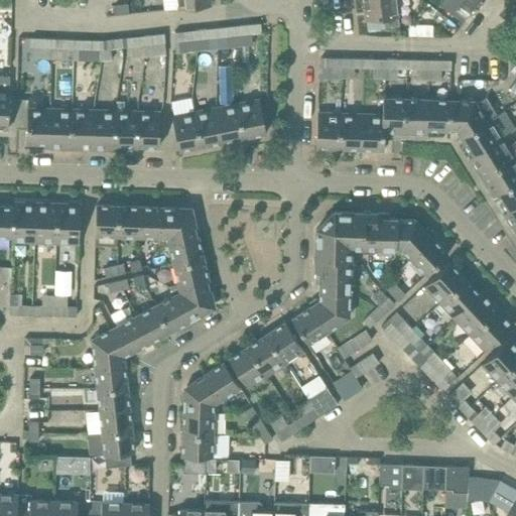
[(210,0),(176,0),(178,8),(211,5),(210,0)]
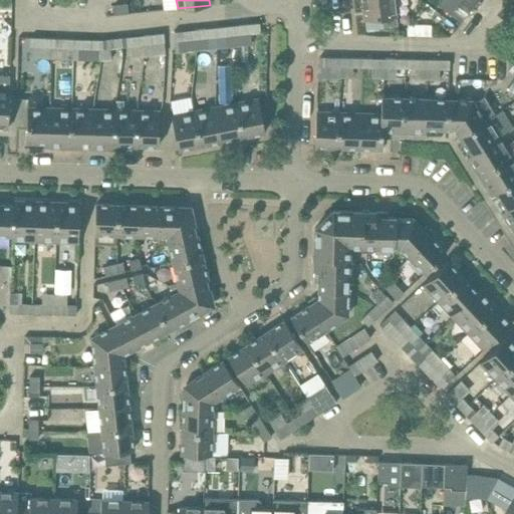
[(361,0),(363,20),(364,20),(382,18),(383,27),(398,25),(394,0),(361,0)]
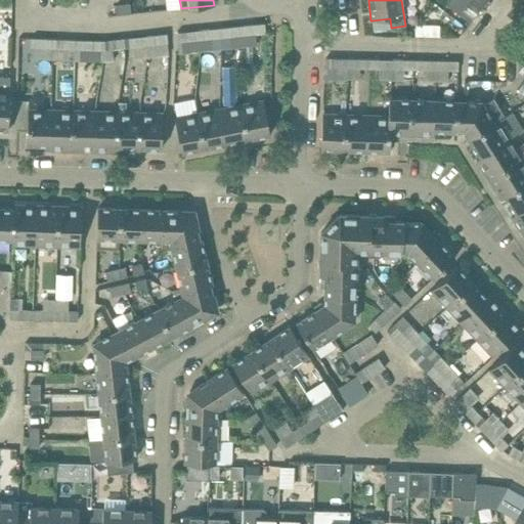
[(445,0),(444,2),(449,6),(454,10),(470,24),(477,14),(483,7),(475,0),(445,0)]
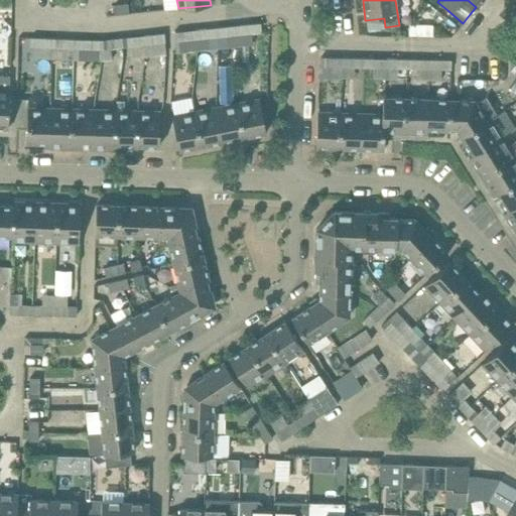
[(114,6),(115,15),(129,14),(128,4),(114,6)]
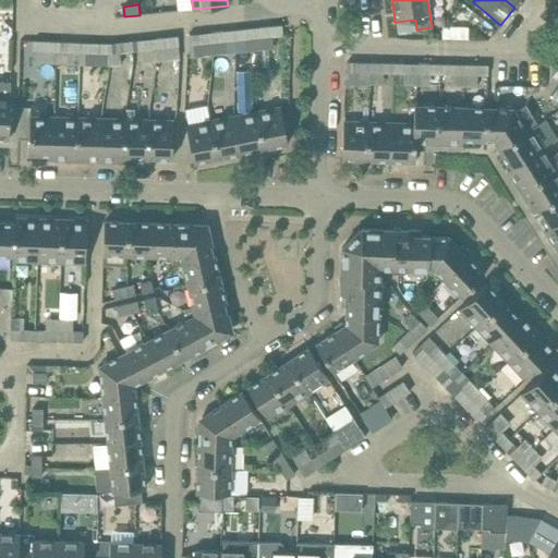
[(415,20),(396,22),(397,33),(416,31),(416,29),(415,20)]
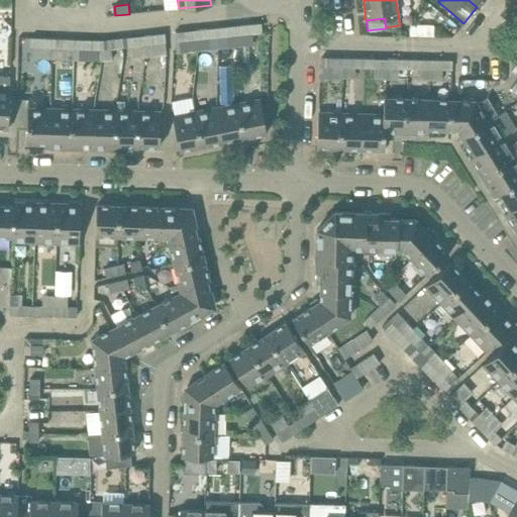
[(261,23),(238,26),(240,46),(253,44),(252,34),(262,33),(261,23)]
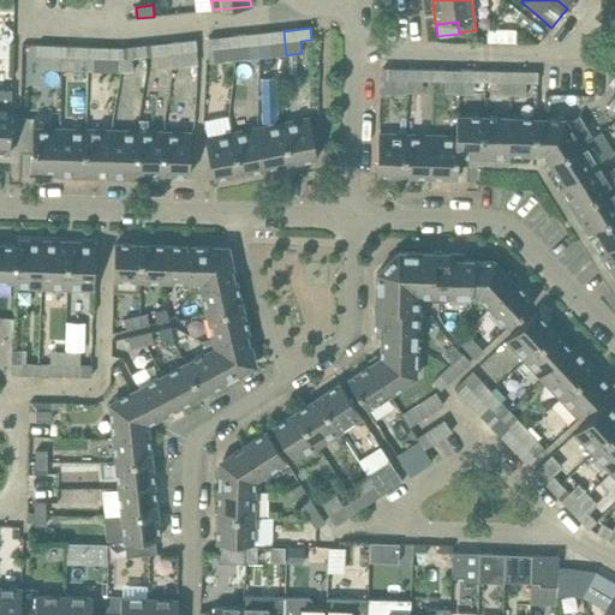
[(485,29),(485,43),(514,43),(514,29),(485,29)]
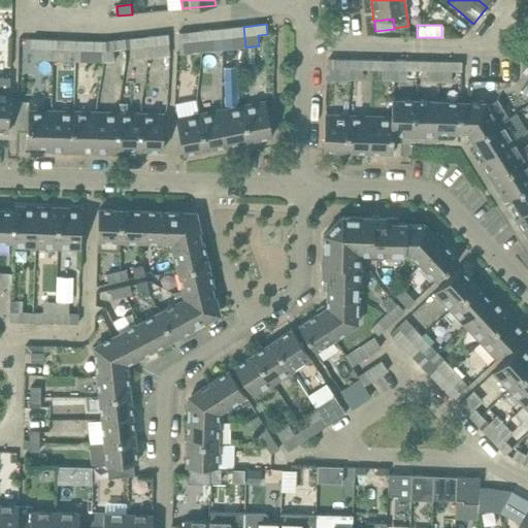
[(243,27),(222,29),(223,38),(232,37),(233,48),(245,47),(243,27)]
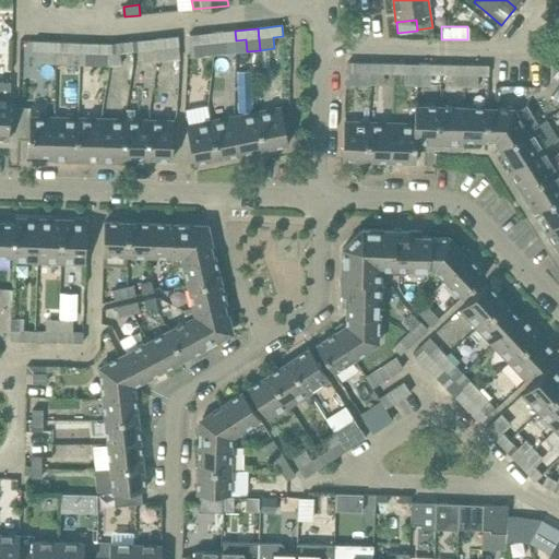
[(235,31),(206,33),(209,56),(227,54),(226,42),(236,40),(235,31)]
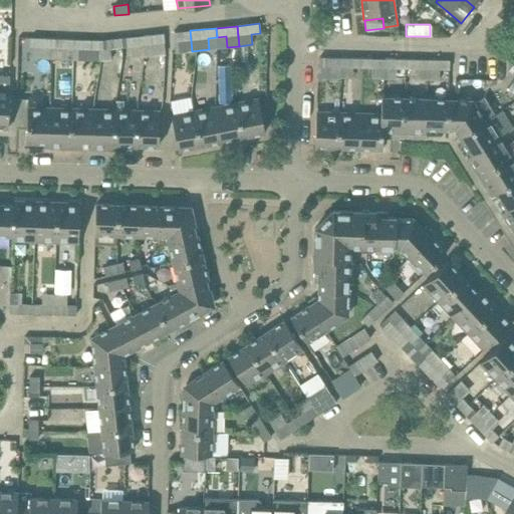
[(192,51),(190,30),(173,32),(175,52),(192,51)]
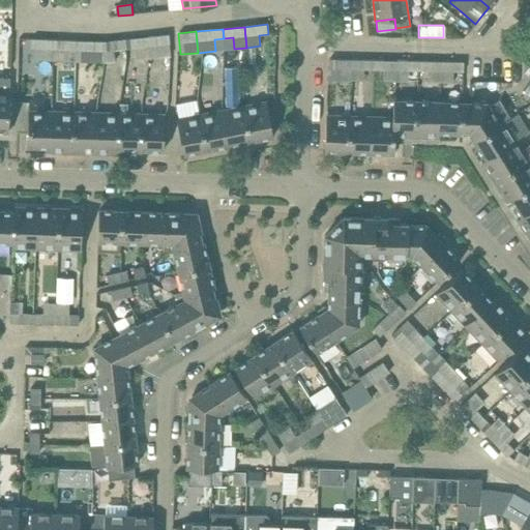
[(168,34),(150,36),(152,57),(170,55),(168,45),(169,45),(168,34)]
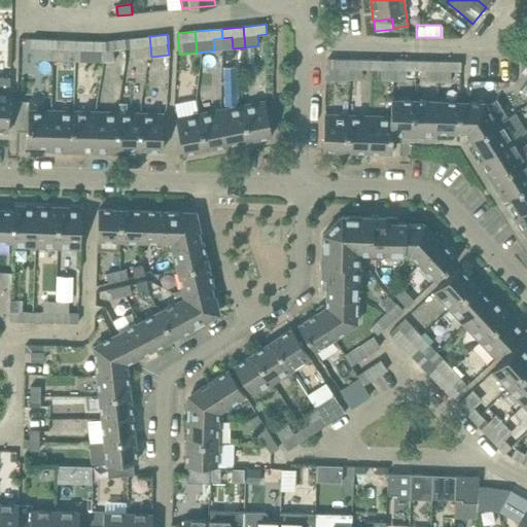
[(149,36),(127,39),(128,48),(134,48),(135,59),(151,57),(149,36)]
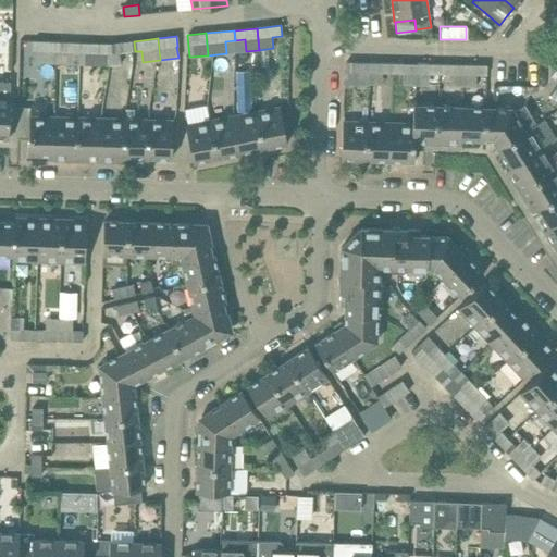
[(33,41),(33,51),(56,52),(57,41),(46,41),(33,41)]
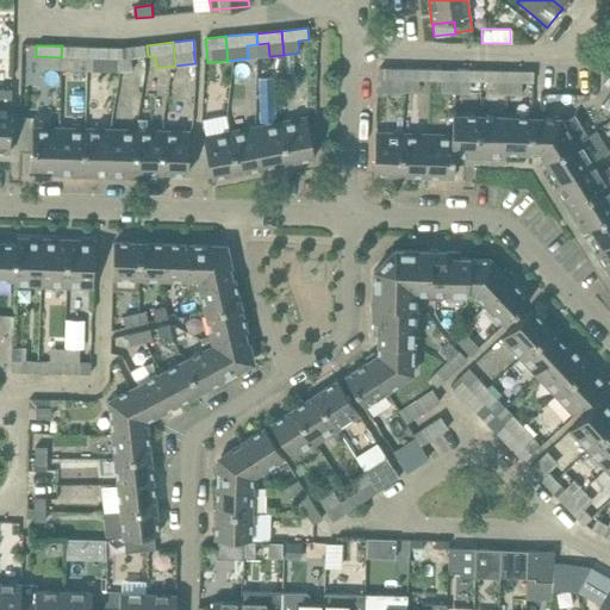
[(61,57),(61,70),(73,70),(87,70),(87,47),(62,45),(61,57)]
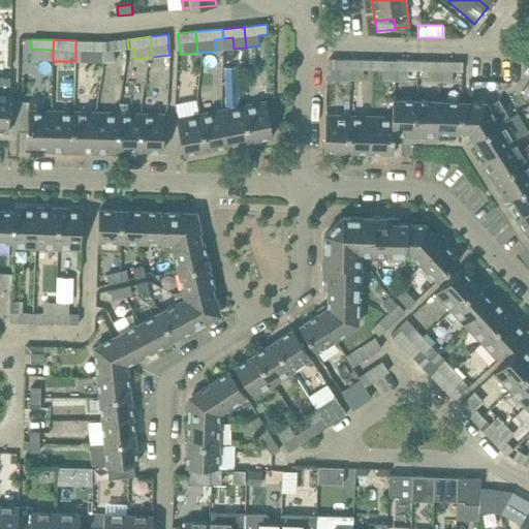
[(101,41),(103,62),(122,60),(121,50),(128,49),(127,39),(101,41)]
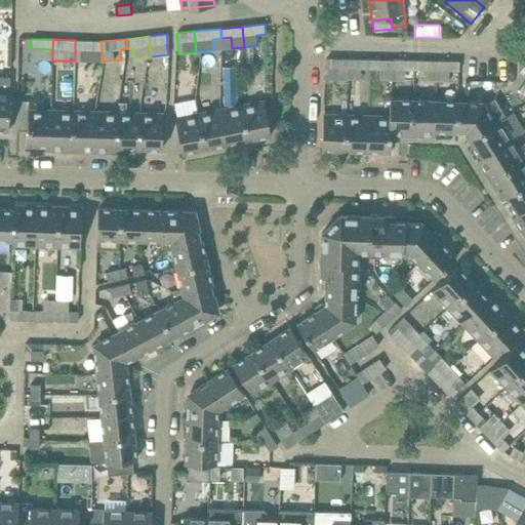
[(75,61),(103,62),(101,41),(75,40),(75,61)]
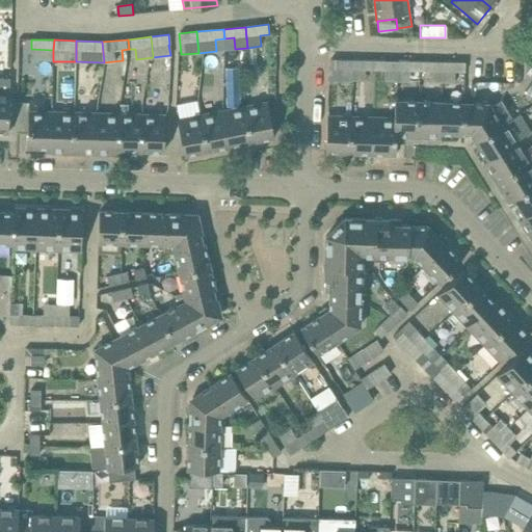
[(328,78),(352,78),(352,60),(330,59),(330,69),(328,69),(328,78)]
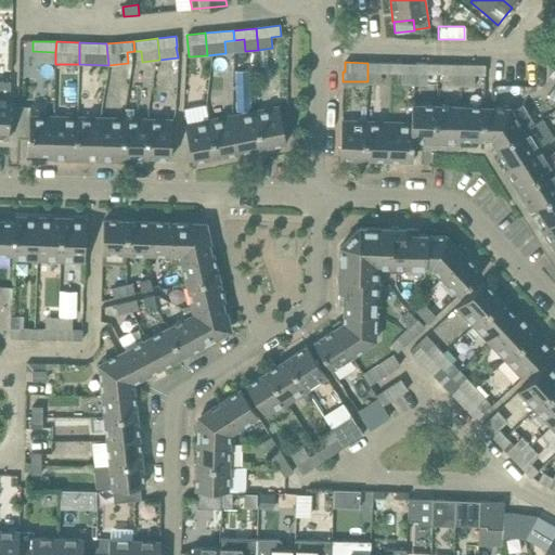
[(381,73),(391,73),(391,63),(368,63),(368,81),(381,81),(381,73)]
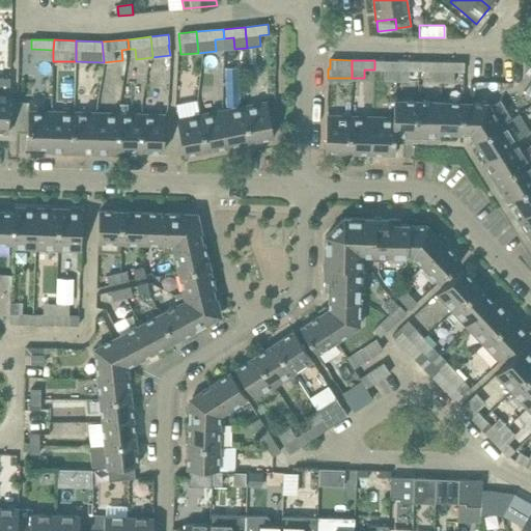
[(384,81),(397,82),(397,61),(374,60),(374,70),(385,71),(384,81)]
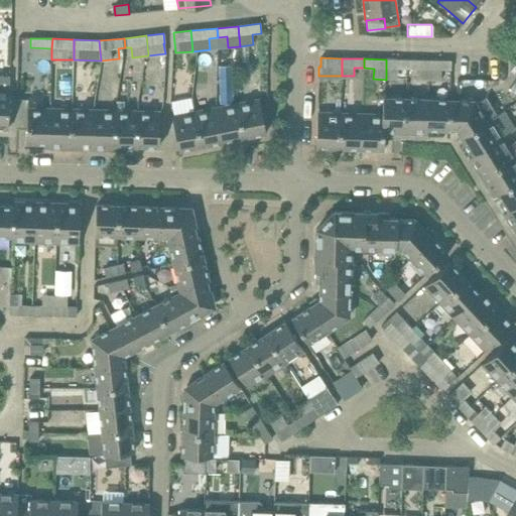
[(407,70),(408,70),(408,59),(386,59),(386,80),(407,80),(407,70)]
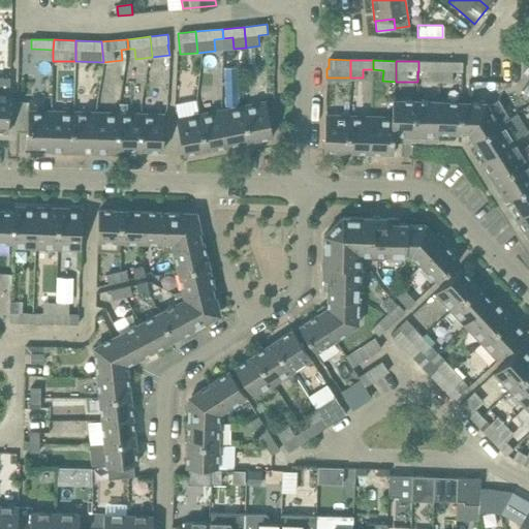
[(427,82),(440,82),(441,62),(418,61),(418,71),(427,71),(427,82)]
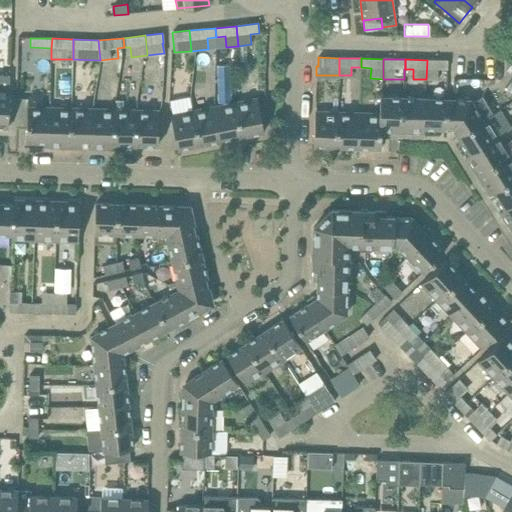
[(427,60),(426,79),(438,80),(438,69),(447,69),(448,60),(427,60)]
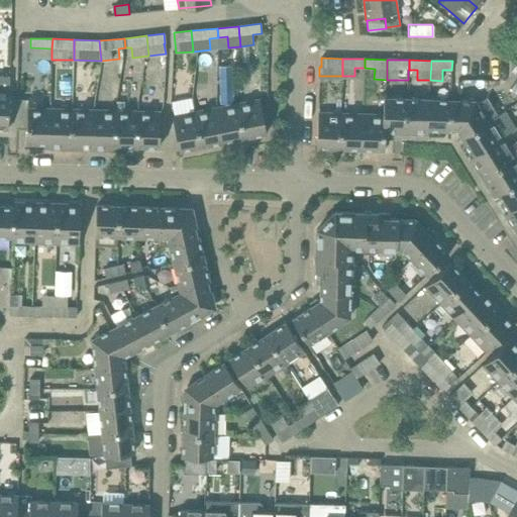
[(0,129),(8,129),(9,90),(10,76),(8,76),(0,76),(0,129)]
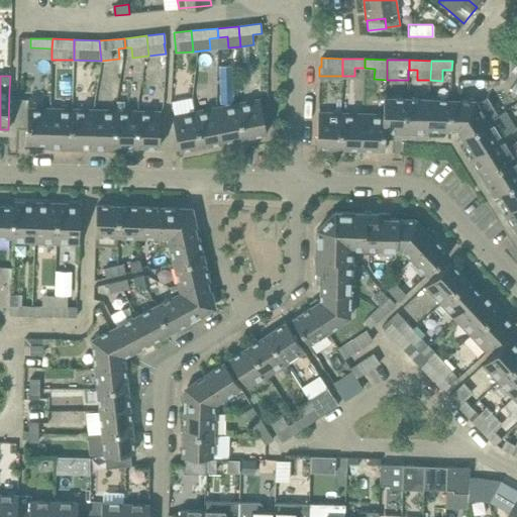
[(385,132),(407,133),(408,99),(386,98),(386,115),(385,132)]
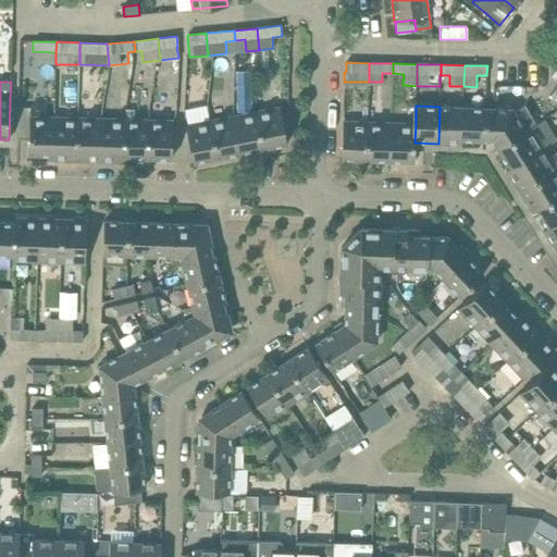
[(461,145),(461,139),(462,108),(440,107),(438,144),(461,145)]
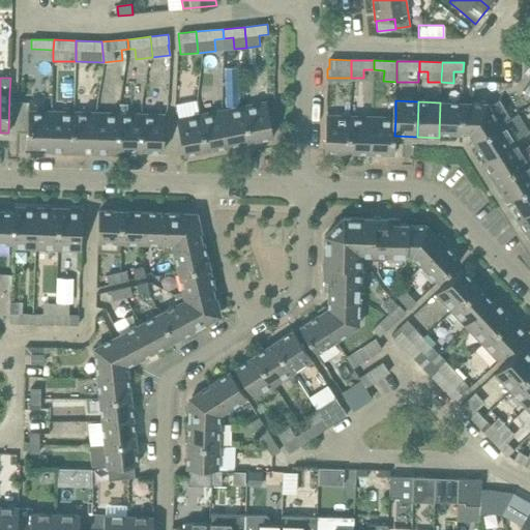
[(266,102),(244,107),(251,141),(273,137),(266,102)]
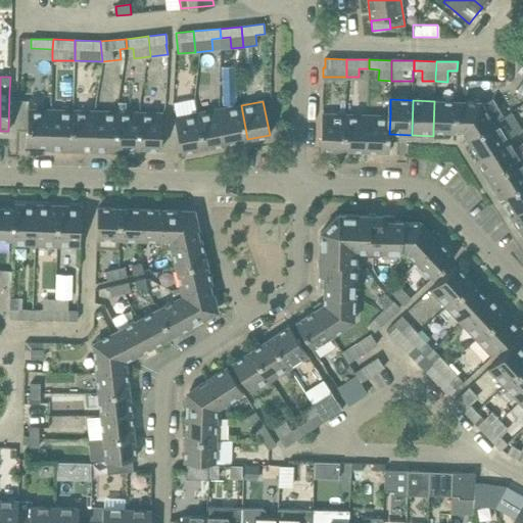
[(433,131),(456,132),(457,101),(434,101),(433,131)]
